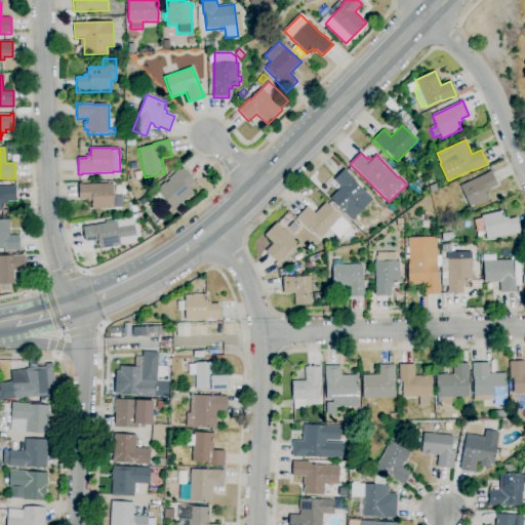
[(173,210),(157,192),(161,189),(159,187),(165,183),(166,184),(169,180),(168,179),(179,169),(180,170),(183,168),(193,180),(195,183),(189,188),(193,193),(173,210)]
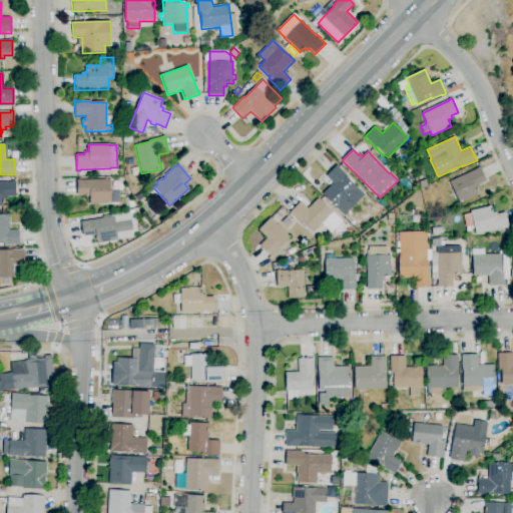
[(344,216),(337,209),(322,194),(333,183),(326,176),(337,165),(339,167),(348,176),(347,177),(357,188),(357,187),(365,195),(344,216)]
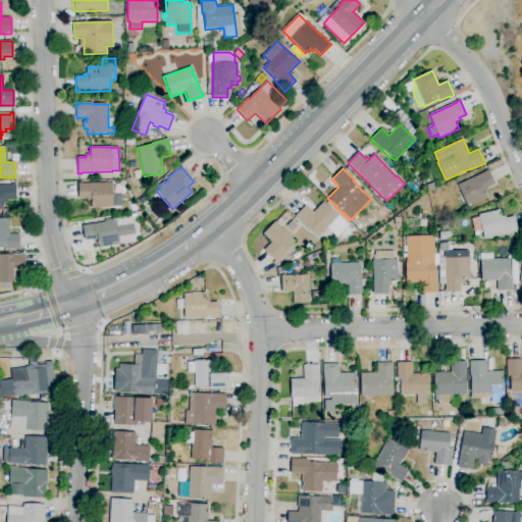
[(467,207),(457,185),(485,172),(485,171),(488,170),(494,185),(486,188),(487,190),(484,192),(486,195),(485,195),(487,199),(485,200),(484,199),(467,207)]
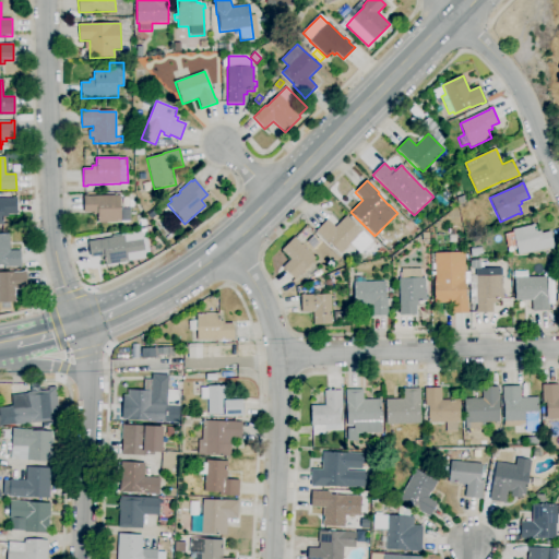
[(98,224),(97,217),(93,217),(93,213),(84,213),(83,195),(87,195),(87,197),(120,195),(120,209),(130,209),(130,222),(121,222),(121,223),(100,223),(100,224),(98,224)]
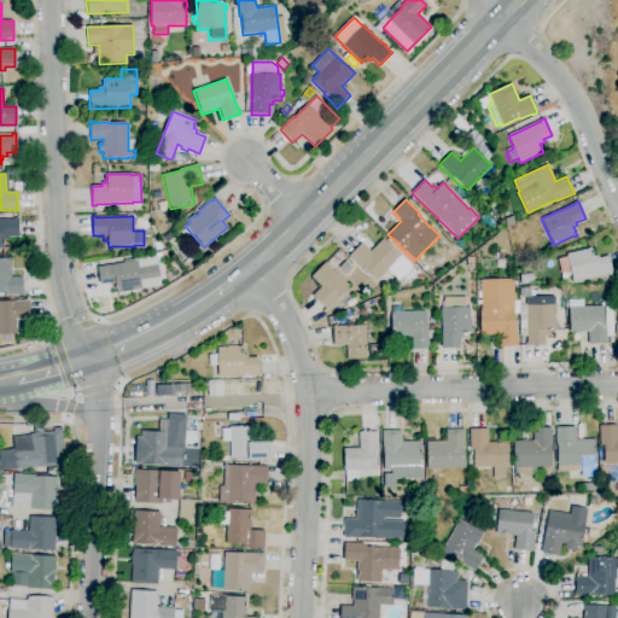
[(0,250),(0,220),(13,220),(13,219),(18,219),(18,238),(9,238),(10,240),(5,240),(5,245),(4,245),(4,250),(0,250)]
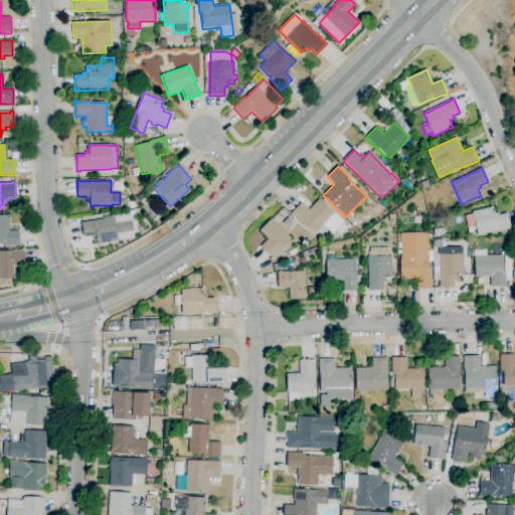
[(314,234),(303,223),(302,224),(291,213),(302,202),(309,209),(320,198),(334,212),(333,213),(343,222),(332,233),(323,224),(314,234)]
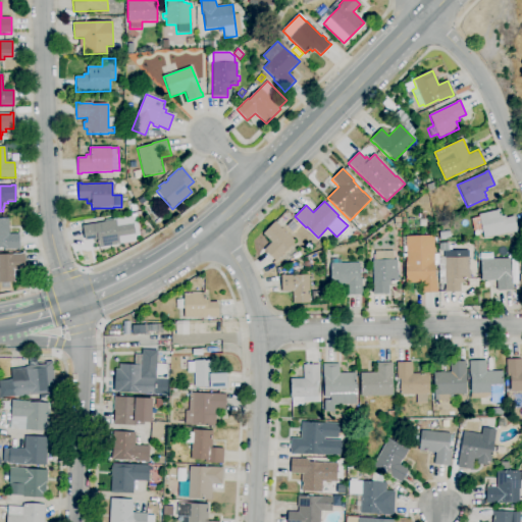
[(382,218),(377,212),(382,207),(387,213),(382,218)]
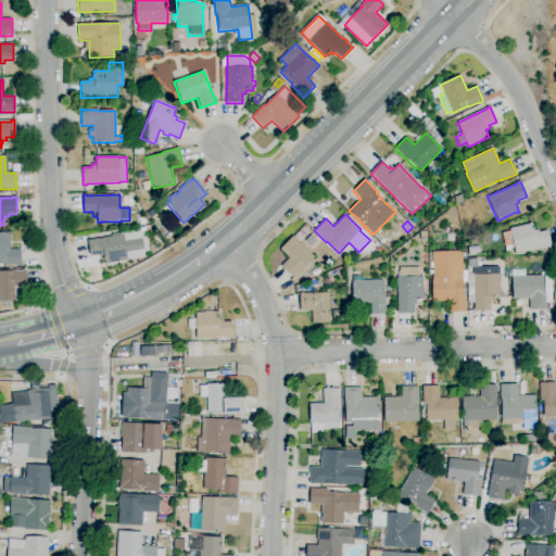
[(515,254),(509,228),(529,224),(532,223),(532,226),(531,226),(532,227),(533,227),(534,230),(538,230),(539,232),(547,230),(551,247),(515,254)]
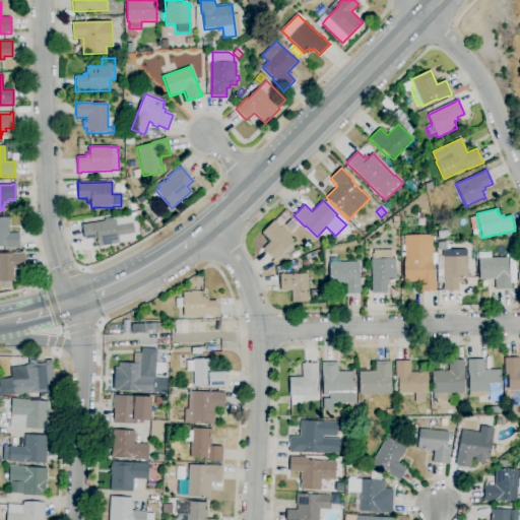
[(19,249),(15,249),(4,249),(4,247),(0,247),(0,217),(8,217),(9,234),(19,234),(19,249)]
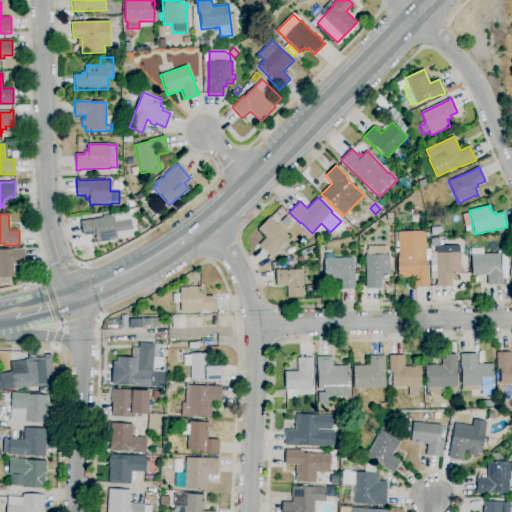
[(96,243),(96,240),(95,237),(91,237),(91,235),(83,237),(80,221),(113,216),(114,222),(131,219),(132,230),(133,237),(96,243)]
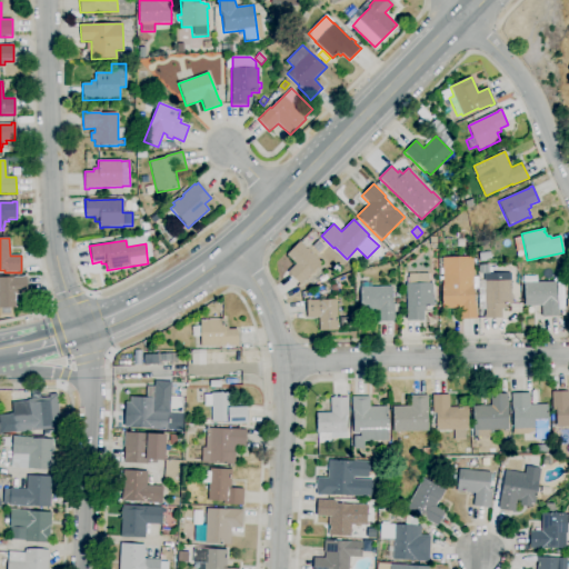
[(300,286),(288,272),(296,265),(286,256),(299,241),(321,263),(318,267),(309,276),(303,282),(300,286)]
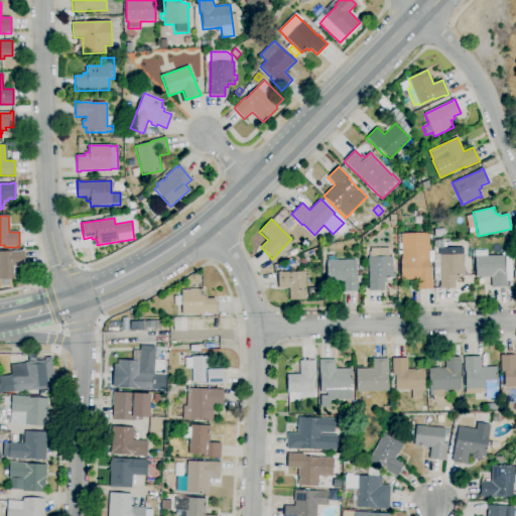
[(435,237),(434,231),(444,229),(445,236),(435,237)]
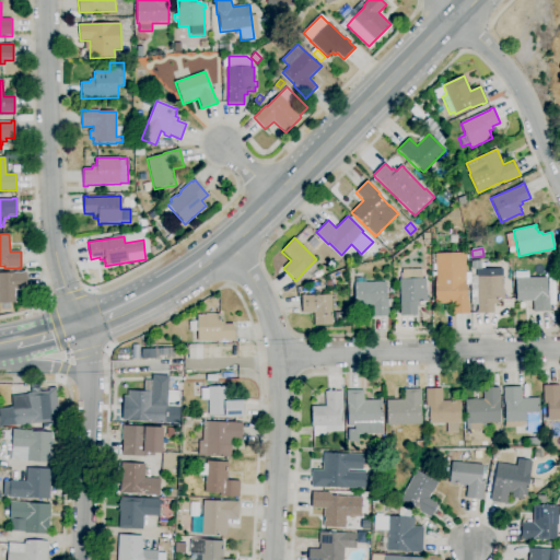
[(452,315),(452,304),(435,304),(434,282),(435,282),(435,254),(465,253),(466,296),(468,296),(468,308),(469,308),(469,314),(452,315)]
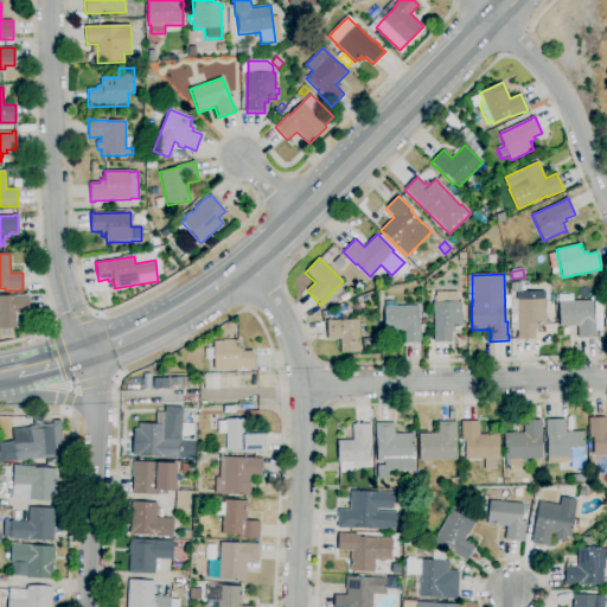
[(511,293),(511,283),(521,283),(522,293),(511,293)]
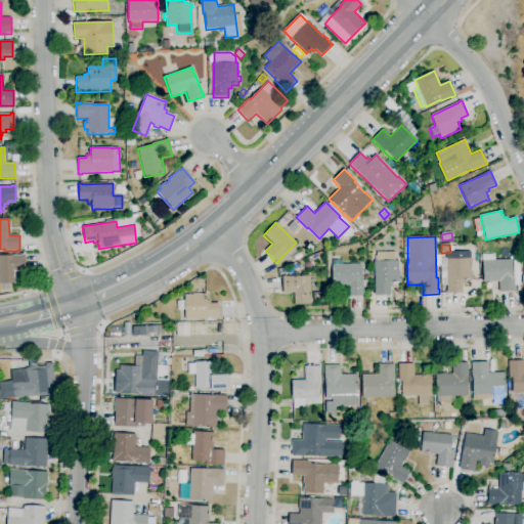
[(446,294),(446,290),(446,259),(457,259),(457,252),(470,252),(470,259),(471,259),(471,277),(472,277),(472,280),(467,280),(467,285),(462,285),(462,294),(446,294)]
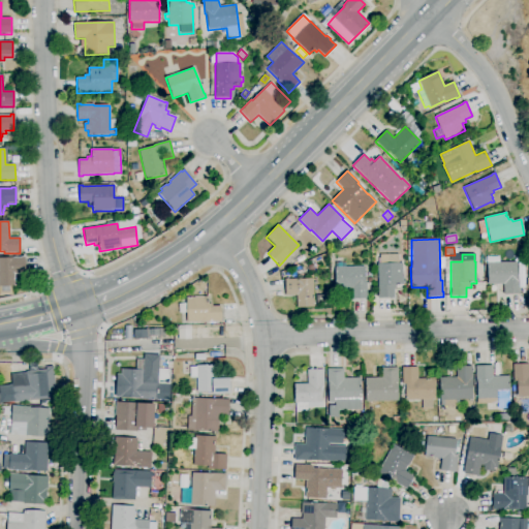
[(0,286),(0,257),(21,257),(21,256),(24,256),(25,274),(14,275),(14,286),(0,286)]
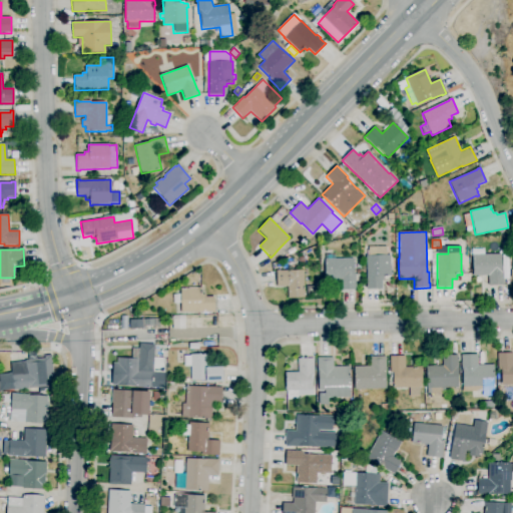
[(367,290),(366,255),(390,254),(391,274),(391,276),(387,277),(387,278),(384,278),(384,281),(382,281),(382,290),(367,290)]
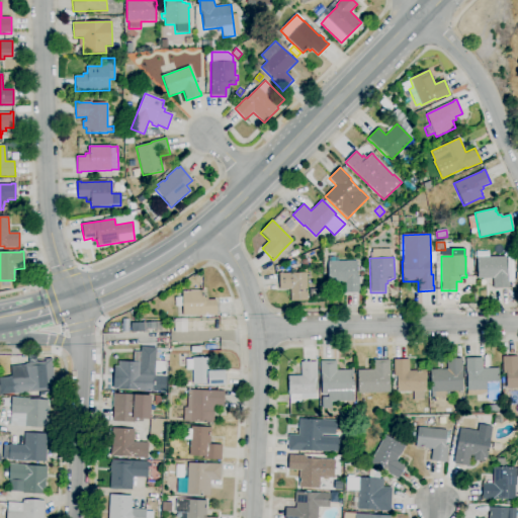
[(493,288),(493,278),(478,279),(477,258),(506,257),(506,272),(508,272),(508,275),(514,274),(514,287),(511,287),(511,283),(509,283),(509,288),(493,288)]
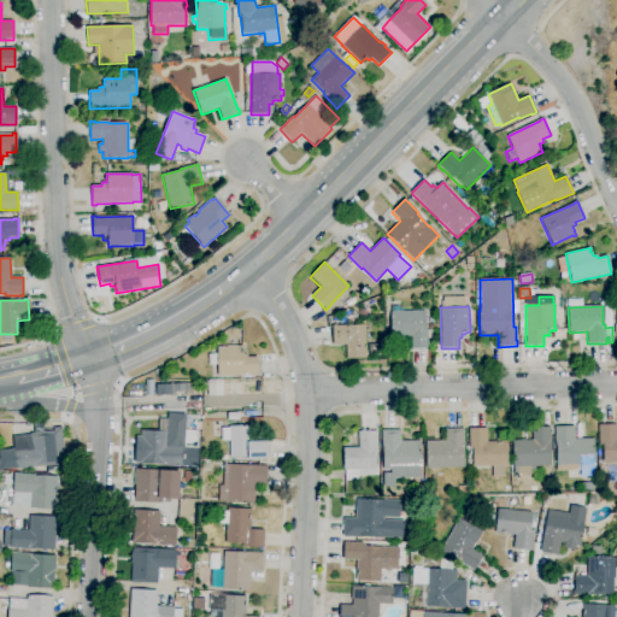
[(410,350),(410,338),(392,338),(391,312),(424,311),(425,330),(428,330),(428,348),(410,350)]
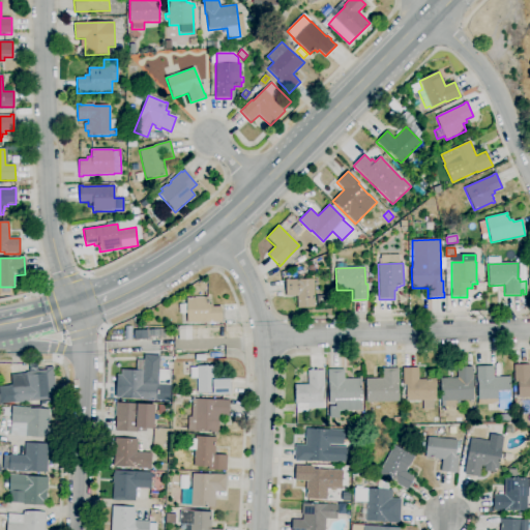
[(297,308),(297,296),(286,297),(285,280),(289,280),(289,281),(314,280),(315,308),(297,308)]
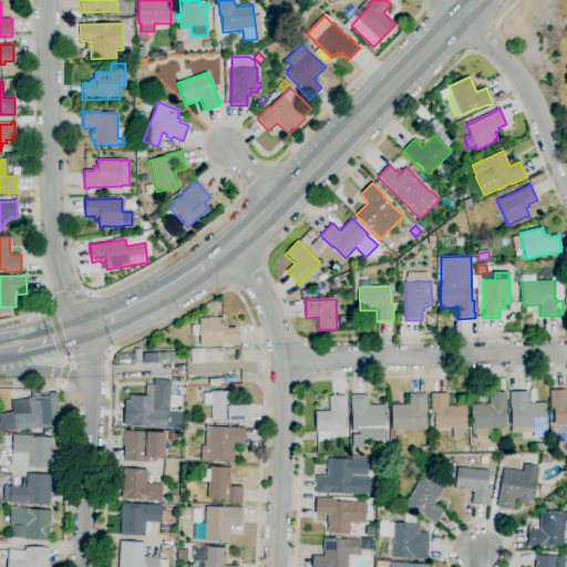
[(349,327),(339,327),(339,317),(349,317),(349,327)]
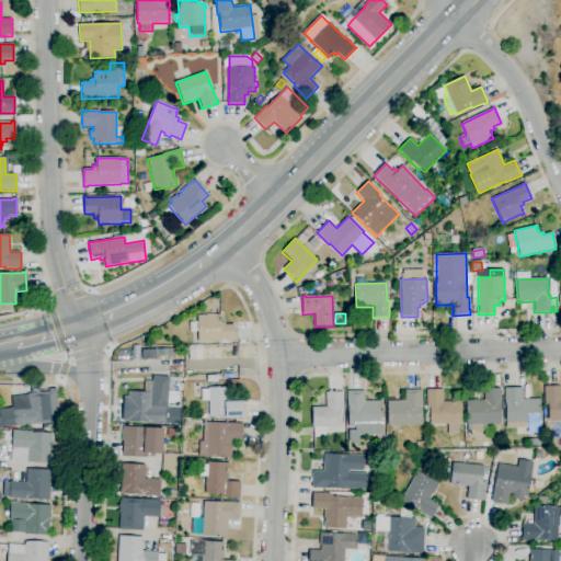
[(190,333),(190,322),(197,322),(197,316),(220,315),(221,322),(225,322),(225,325),(233,324),(235,341),(198,342),(198,332),(190,333)]
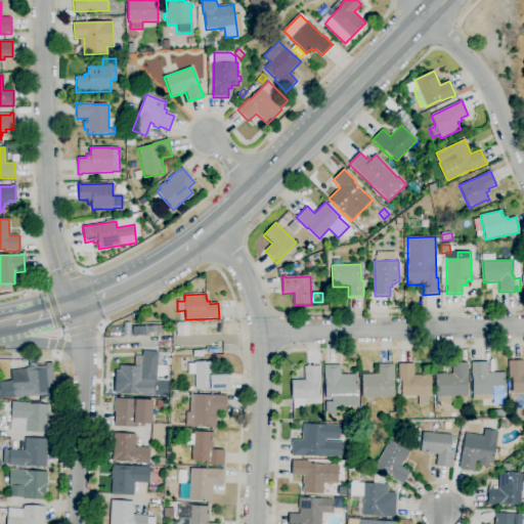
[(168,398),(156,397),(156,396),(119,394),(119,392),(114,391),(115,370),(120,370),(120,365),(142,366),(142,351),(158,352),(157,380),(169,381),(168,398)]
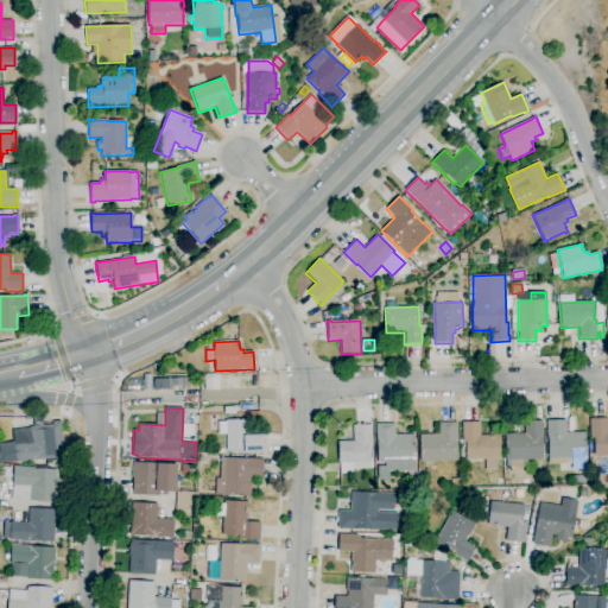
[(16,463),(16,461),(1,462),(0,454),(0,444),(14,444),(12,431),(30,429),(30,428),(33,426),(32,418),(43,416),(44,425),(56,424),(59,458),(16,463)]
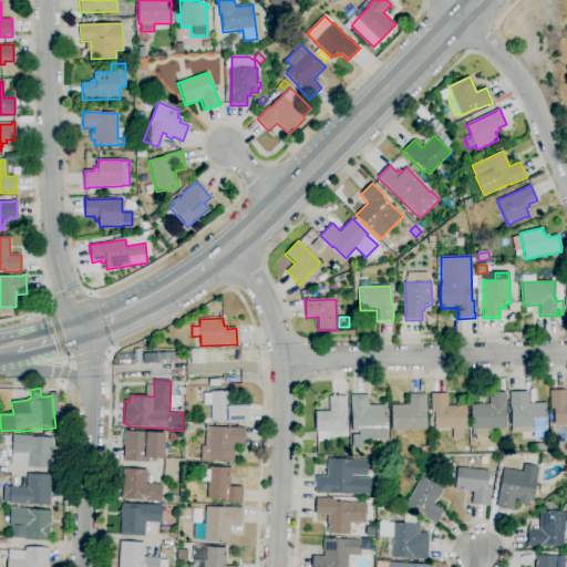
[(566,425),(554,425),(554,410),(550,410),(549,391),(566,390),(566,425)]
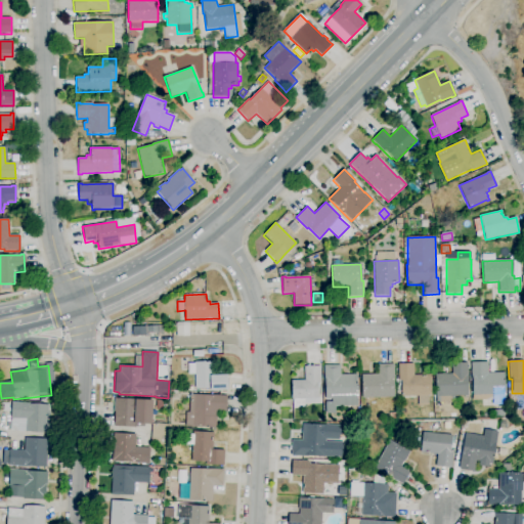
[(210,391),(210,389),(195,389),(194,375),(188,375),(188,363),(194,363),(194,362),(213,362),(213,373),(222,373),(222,375),(227,375),(227,376),(228,389),(227,389),(227,391),(210,391)]
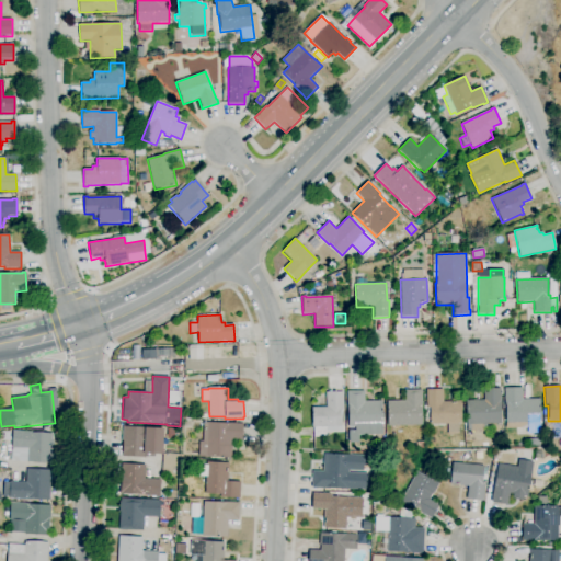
[(540,434),(527,434),(527,428),(506,430),(505,405),(504,405),(504,388),(523,388),(523,399),(540,399),(540,434)]
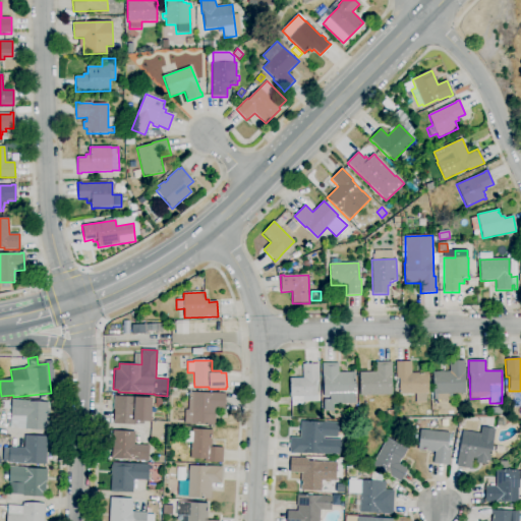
[(360,396),(359,372),(375,372),(375,362),(392,361),(392,379),(391,379),(392,395),(360,396)]
